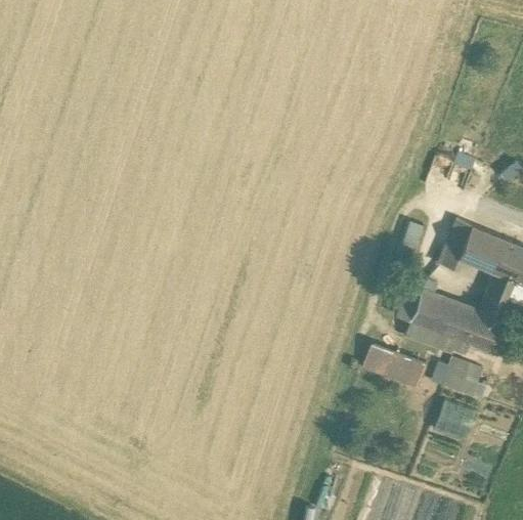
[(450,163),(471,167),(473,158),(435,149),(429,174),(446,178),(450,163)]
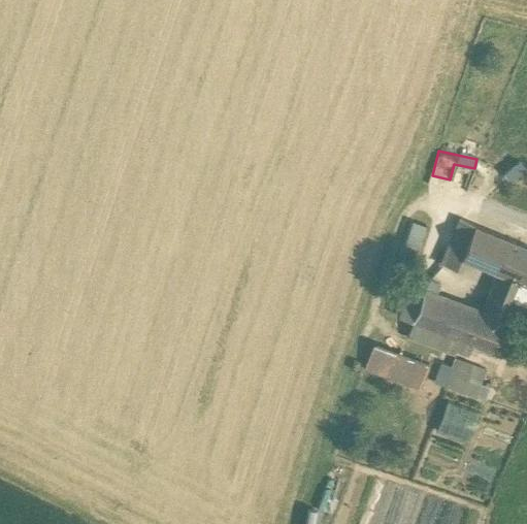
[(526,249),(461,222),(442,267),(443,267),(445,266),(462,273),(467,263),(502,276),(526,286),(526,249)]
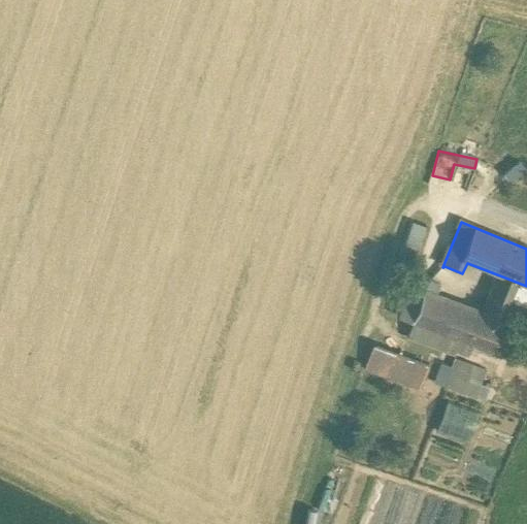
[(415,224),(401,263),(412,266),(415,258),(417,258),(427,227),(415,224)]
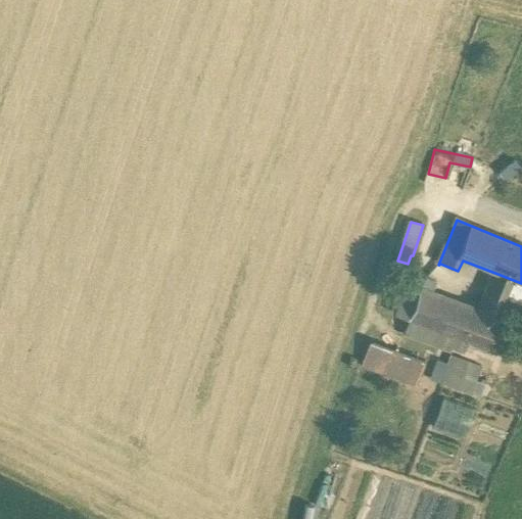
[(425,279),(409,273),(393,315),(409,321),(421,289),(425,279)]
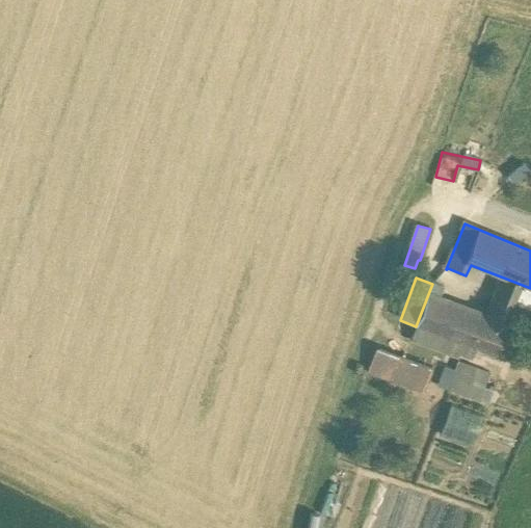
[(530,288),(506,279),(499,296),(495,294),(486,316),(461,354),(473,359),(477,348),(496,355),(516,305),(530,311),(530,288)]
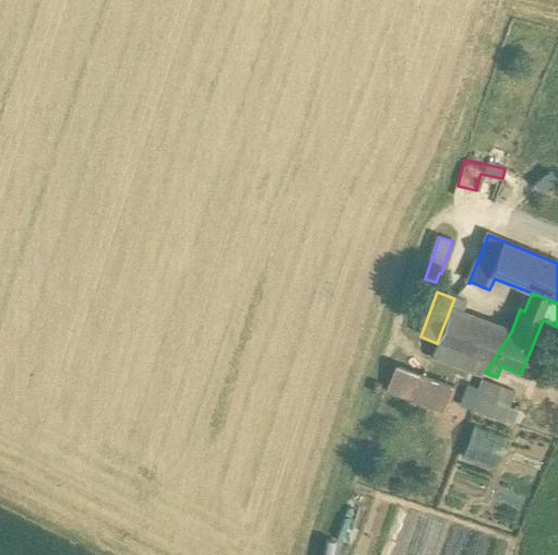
[(466,304),(456,298),(456,296),(455,296),(454,298),(450,309),(458,313),(459,311),(463,314),(466,304)]
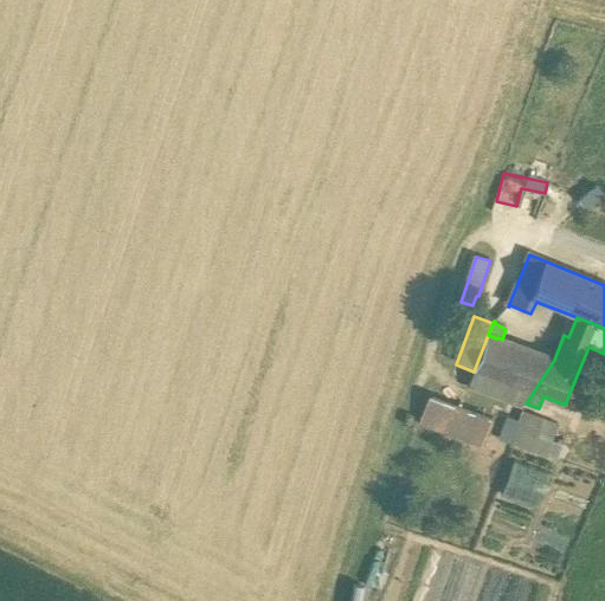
[(496,338),(488,335),(474,372),(468,389),(523,409),(526,404),(554,360),(496,338)]
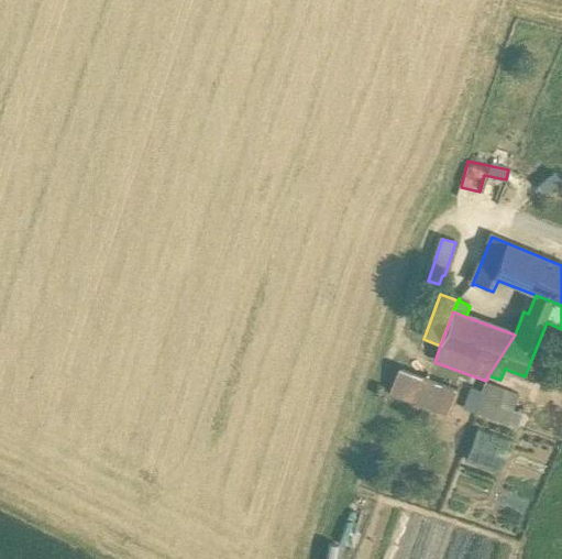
[(458,391),(399,370),(389,396),(448,417),(458,391)]
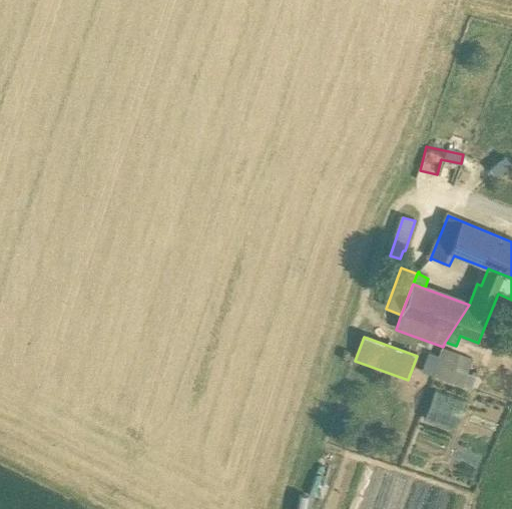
[(473,361),(444,350),(434,376),(463,387),(473,361)]
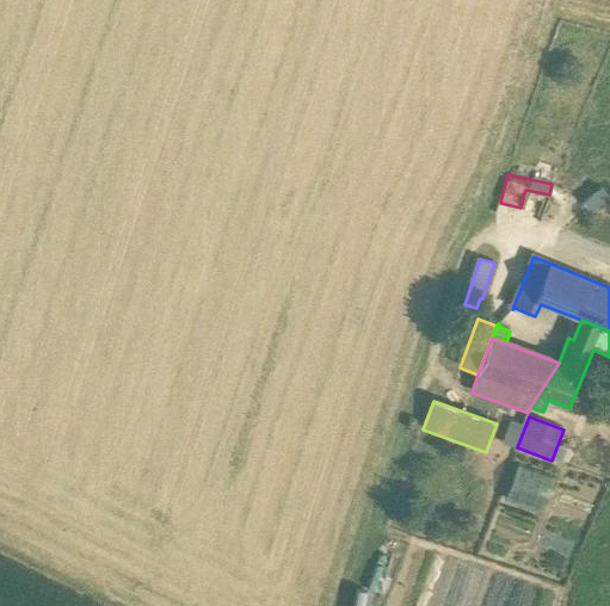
[(556,480),(519,467),(506,501),(543,514),(556,480)]
